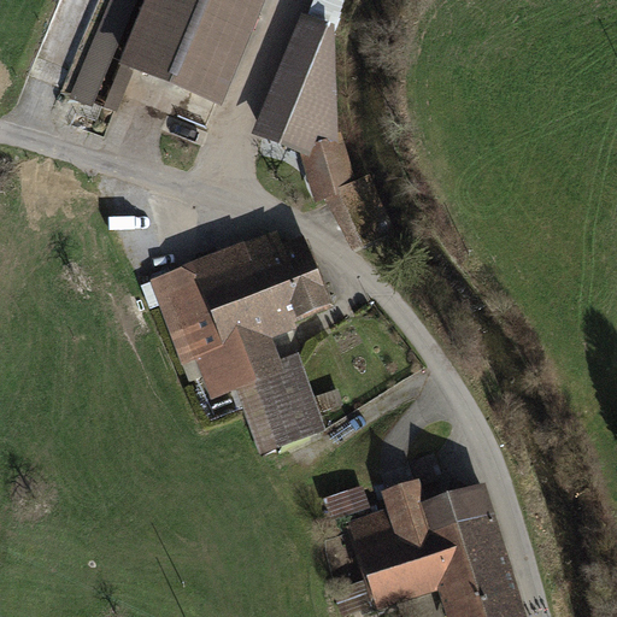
[(110,0),(70,99),(92,109),(137,0),(110,0)]
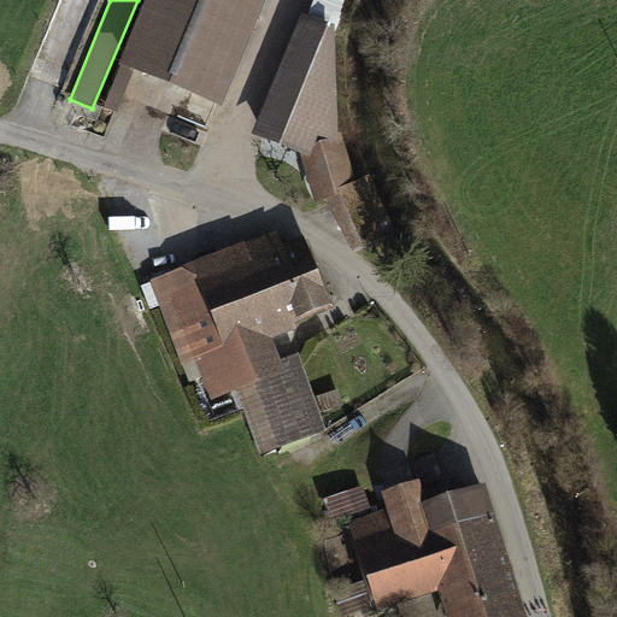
[(153,0),(128,63),(221,101),(262,0),(153,0)]
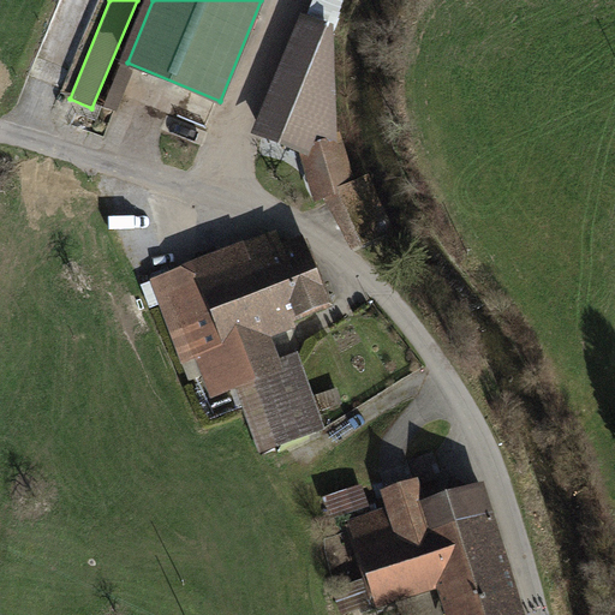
[(318,0),(315,16),(340,23),(345,0),(318,0)]
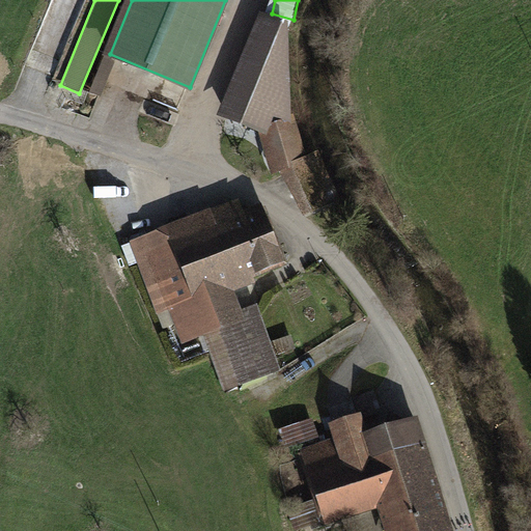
[(285,33),(264,24),(227,114),(266,131),(288,123),(285,33)]
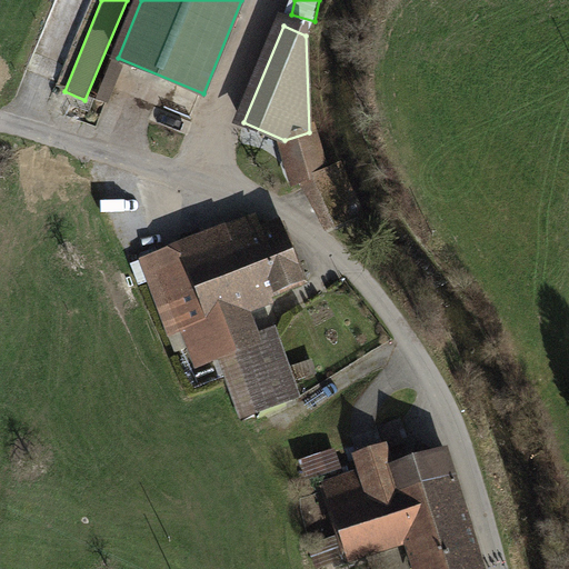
[(309,132),(285,140),(297,182),(311,178),(320,175),(309,132)]
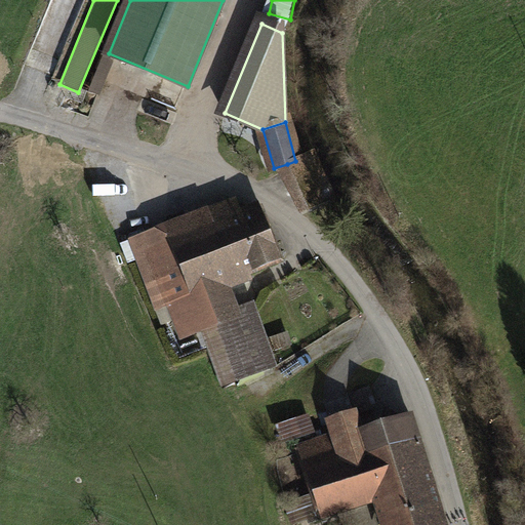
[(295,161),(287,164),(303,198),(295,202),(299,210),(331,196),(313,156),(295,163),(295,161)]
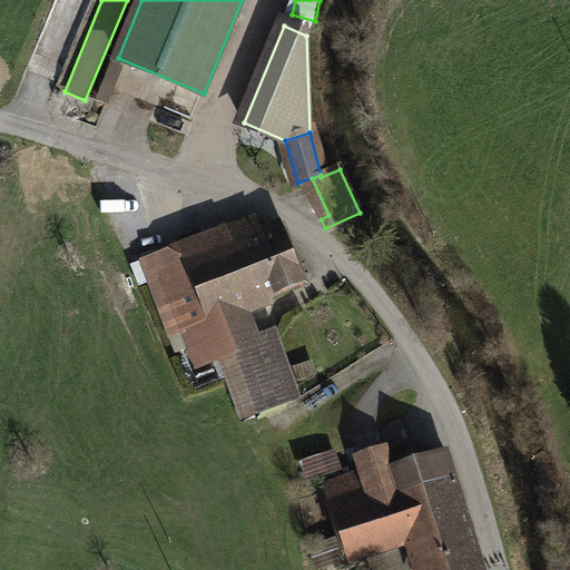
[(254,222),(144,259),(170,335),(188,328),(203,363),(219,357),(239,413),(295,394),(274,335),(256,343),(243,307),(302,285),(286,243),(277,228),(259,236),(254,222)]
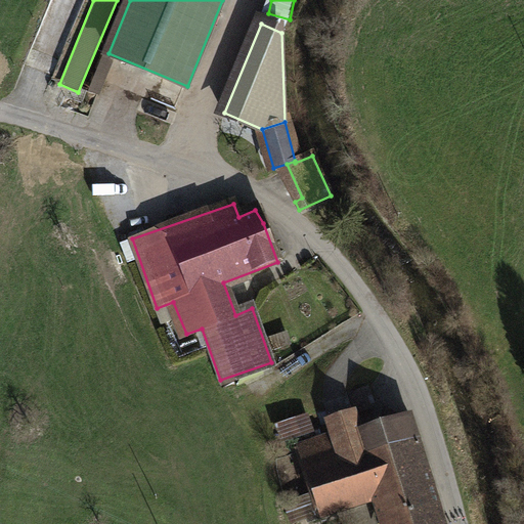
[(270,337),(276,360),(294,356),(288,332),(270,337)]
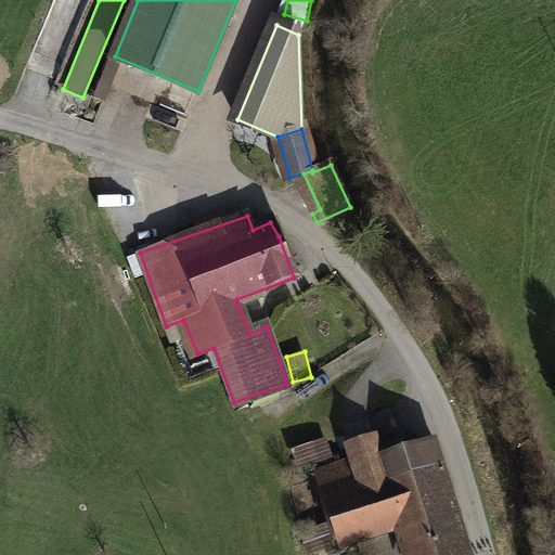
[(356,465),(319,477),(338,540),(400,520),(408,542),(411,554),(437,554),(405,452),(382,460),(369,420),(343,427),(356,465)]
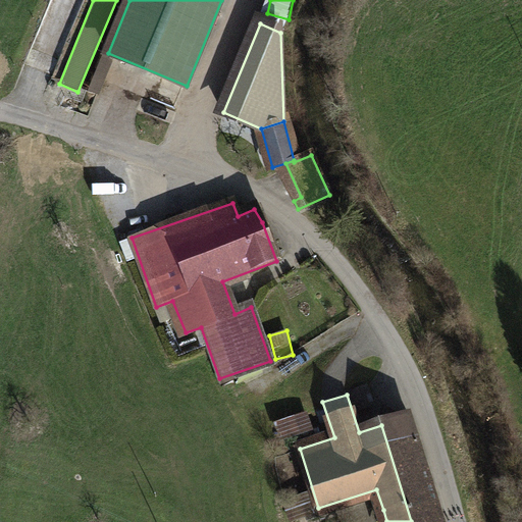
[(411,416),(381,425),(411,521),(434,521),(426,493),(417,464),(425,462),(411,416)]
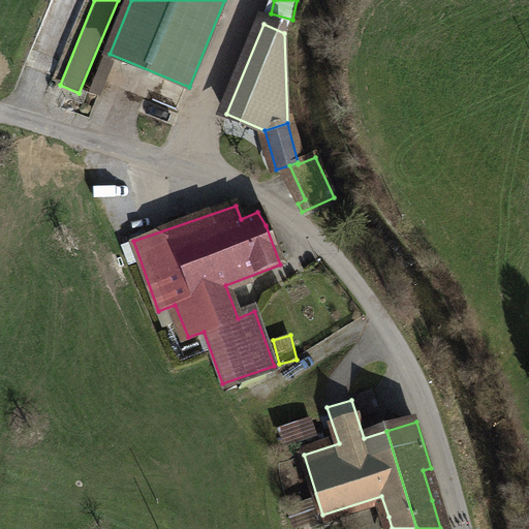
[(322,434),(299,442),(303,454),(327,445),(322,434)]
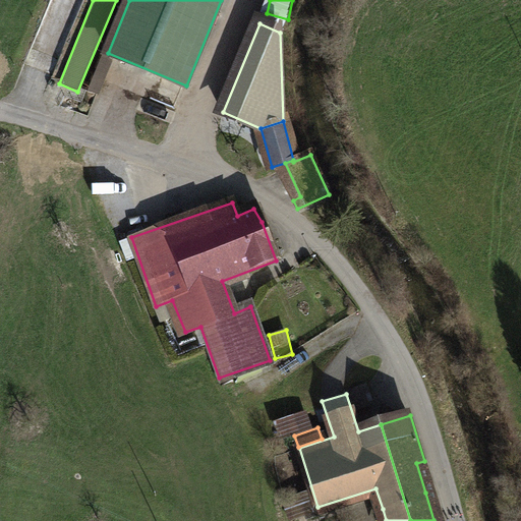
[(314,502),(303,506),(307,518),(319,514),(314,502)]
